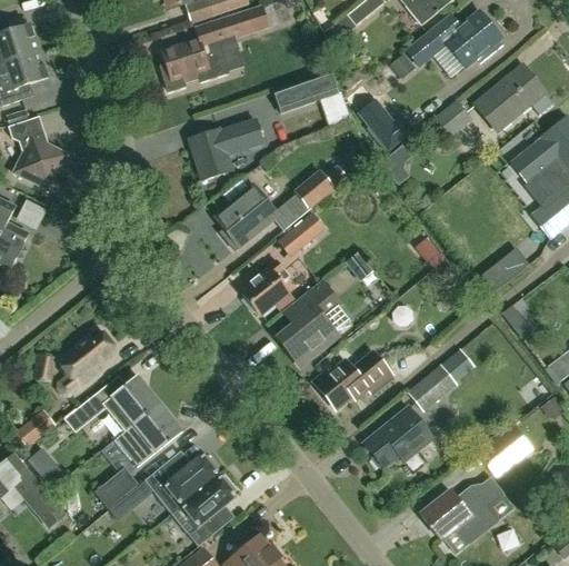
[(208,0),(212,15),(239,6),(236,0),(208,0)]
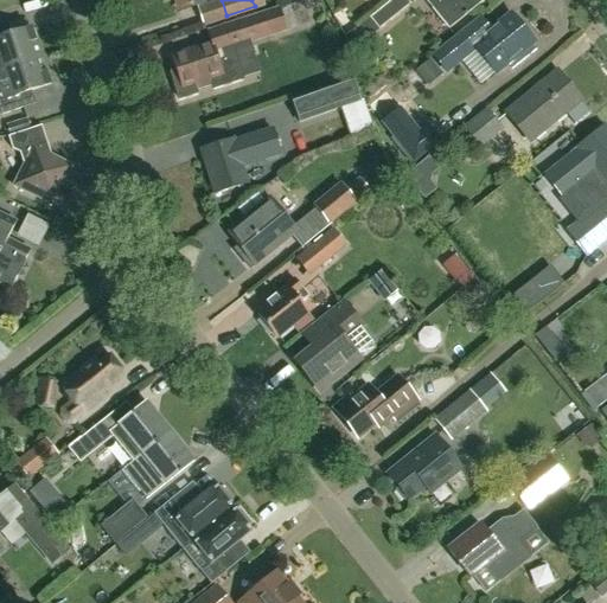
[(387,0),(370,14),(379,25),(410,0),(387,0)]
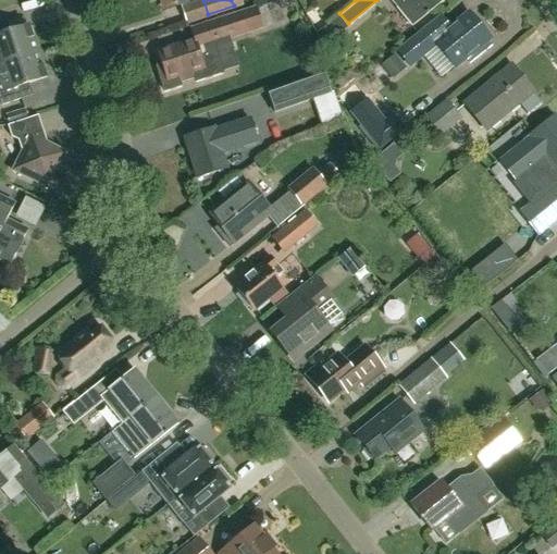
[(392,0),(411,24),(442,0),(392,0)]
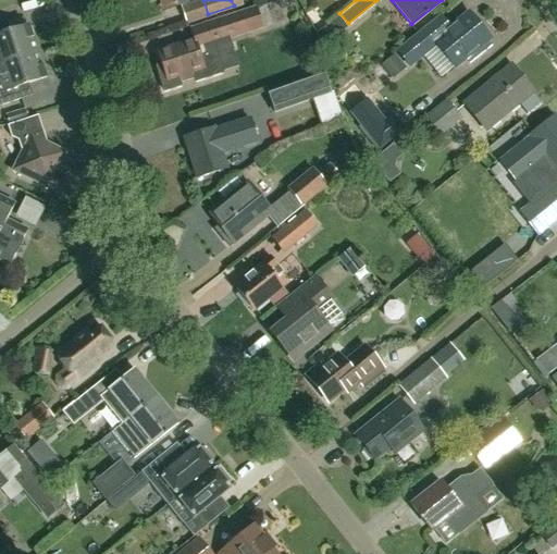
[(190,25),(194,36),(158,48),(162,62),(157,63),(165,89),(182,84),(180,79),(195,75),(196,79),(223,71),(214,41),(264,26),(257,4),(190,25)]
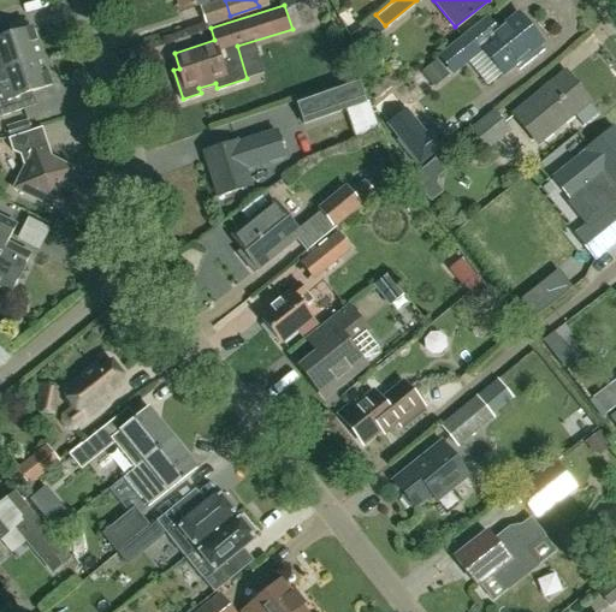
[(452,70),(468,57),(483,46),(503,71),(515,60),(520,66),(543,48),(538,42),(542,40),(519,11),(498,28),(487,16),(439,54),(452,70)]
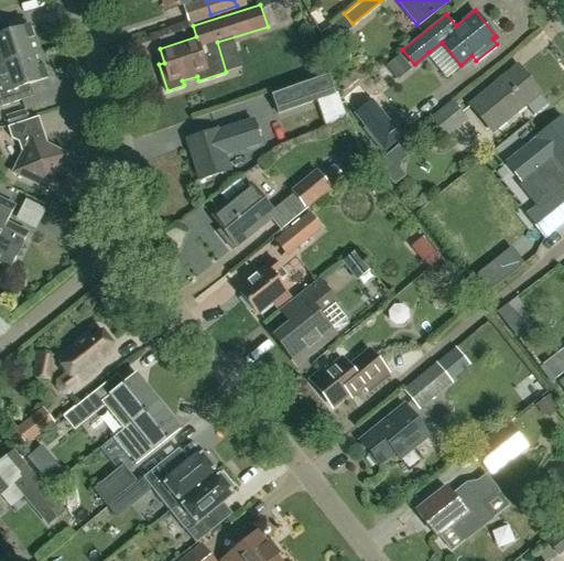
[(0,62),(39,50),(30,23),(1,33),(0,30),(0,62)]
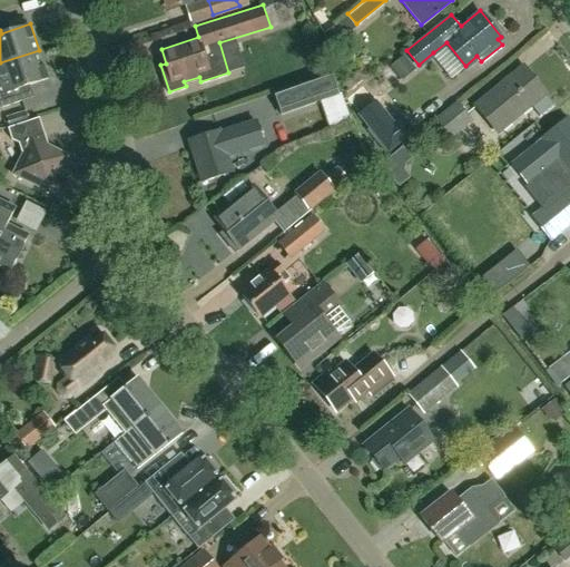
[(0,76),(1,80),(0,80),(0,105),(22,98),(19,86),(48,77),(39,50),(0,62),(0,76)]
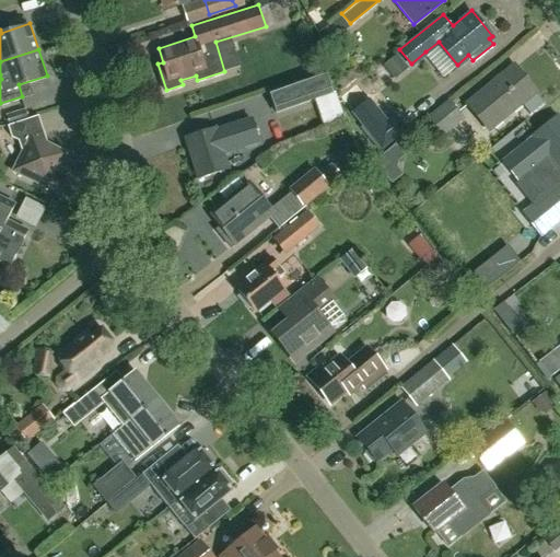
[(467,102),(489,128),(522,102),(531,112),(545,100),(514,62),(467,102)]
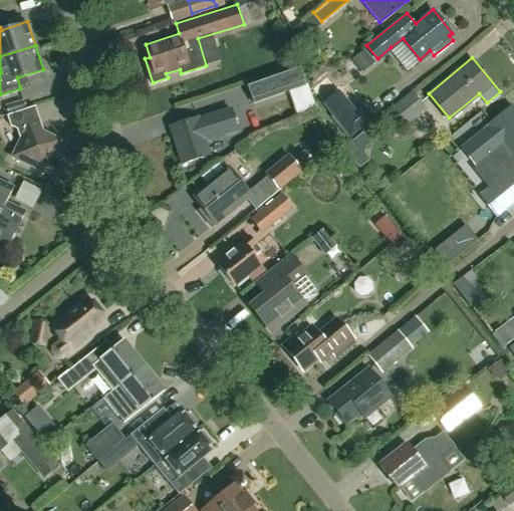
[(270,95),(305,82),(298,62),(262,75),(270,95)]
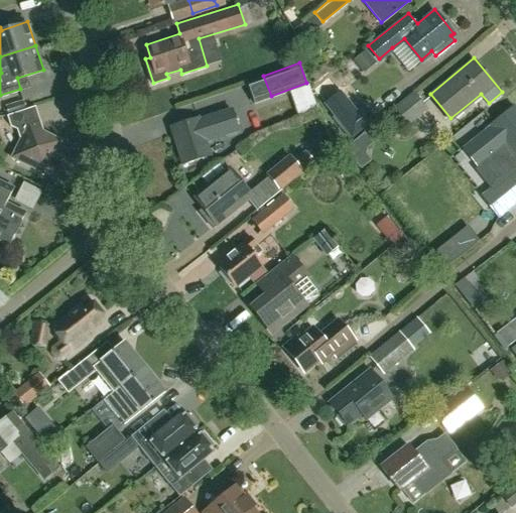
[(318,87),(300,93),(308,115),(327,109),(318,87)]
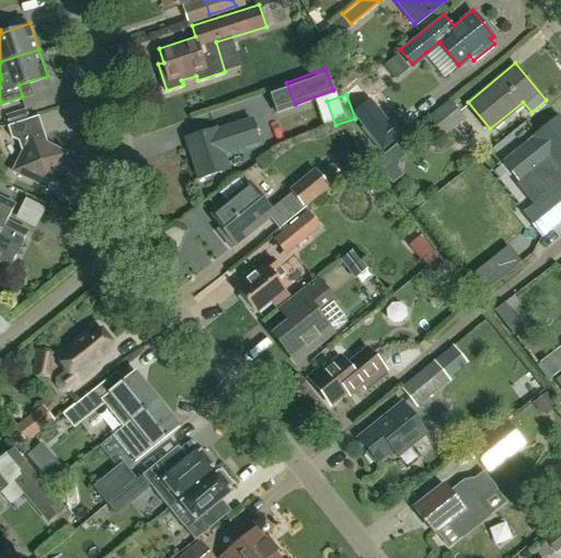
[(353,110),(373,134),(388,122),(368,98),(353,110)]
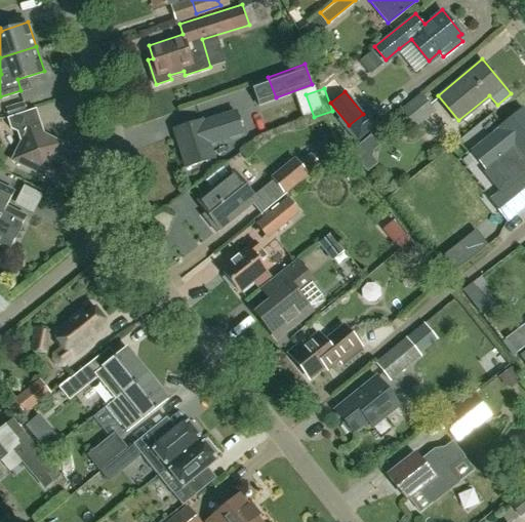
[(420,91),(401,108),(415,125),(435,109),(420,91)]
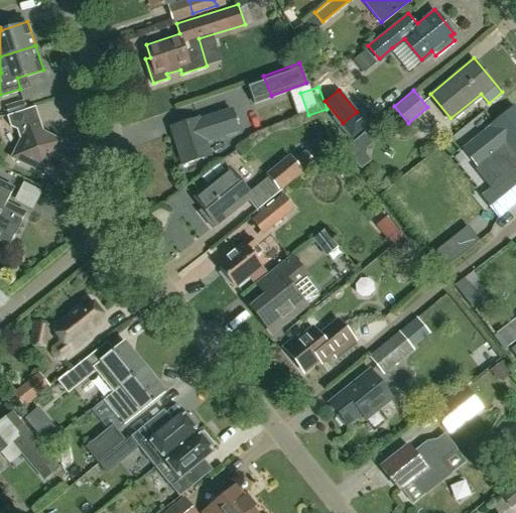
[(54,176),(57,169),(58,167),(55,159),(51,157),(61,139),(42,129),(34,105),(7,114),(11,124),(18,128),(21,136),(12,155),(54,176)]
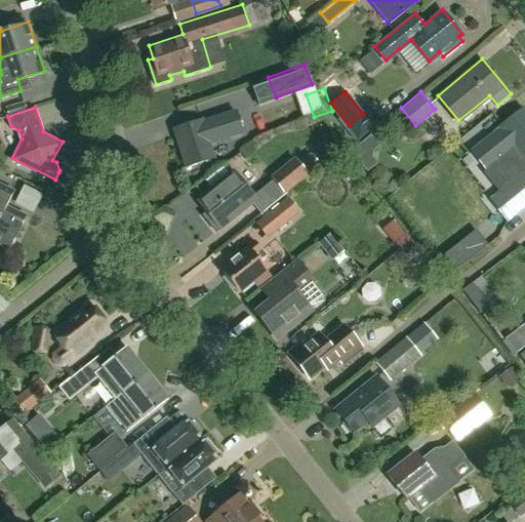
[(524,155),(524,110),(522,107),(501,124),(499,126),(473,148),(487,166),(516,144),(524,155)]
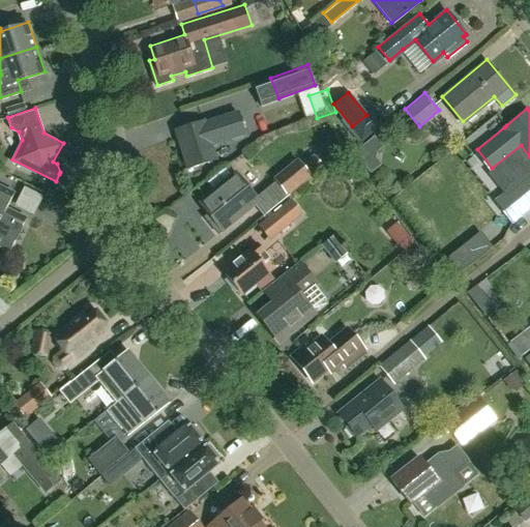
[(210,142),(244,130),(238,112),(205,122),(204,119),(176,128),(188,167),(215,158),(210,142)]
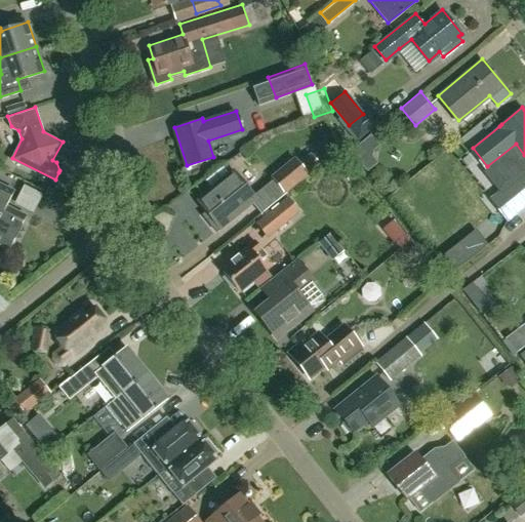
[(284,193),(319,166),(320,165),(312,155),(299,164),(296,160),(273,178),(284,193)]
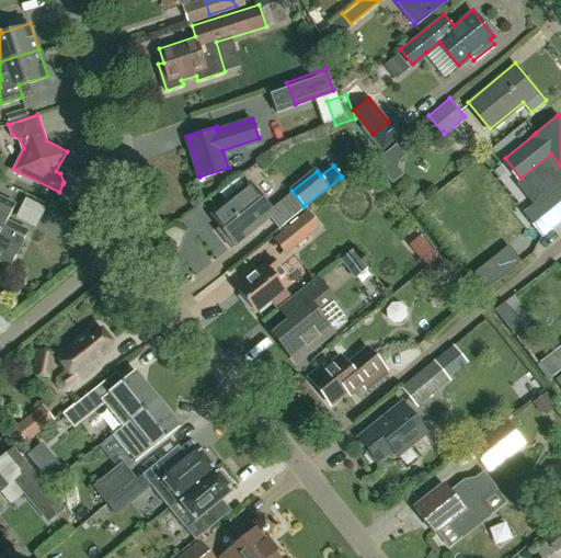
[(236,241),(274,209),(250,182),(212,214),(236,241)]
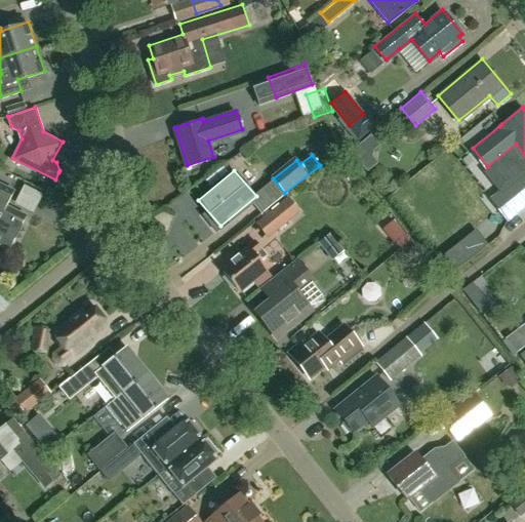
[(489,197),(507,219),(524,204),(524,186),(516,175),(489,197)]
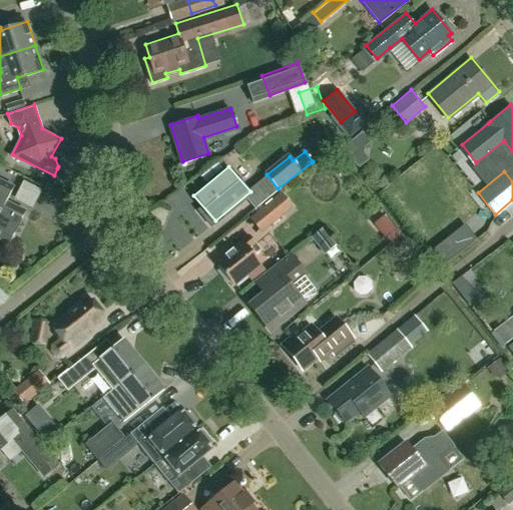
[(0,236),(10,241),(25,209),(6,199),(14,185),(0,178),(0,236)]
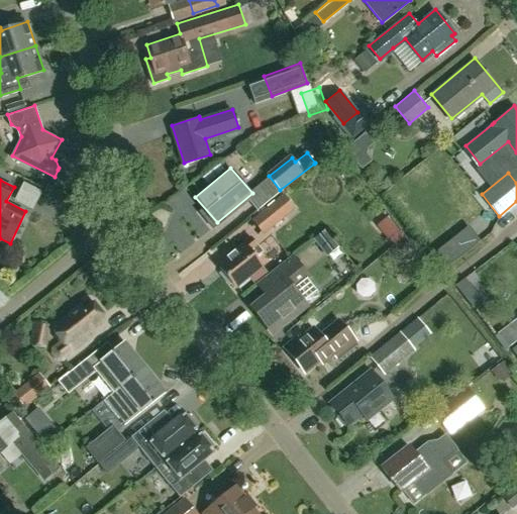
[(263,231),(286,213),(276,200),(252,218),(263,231)]
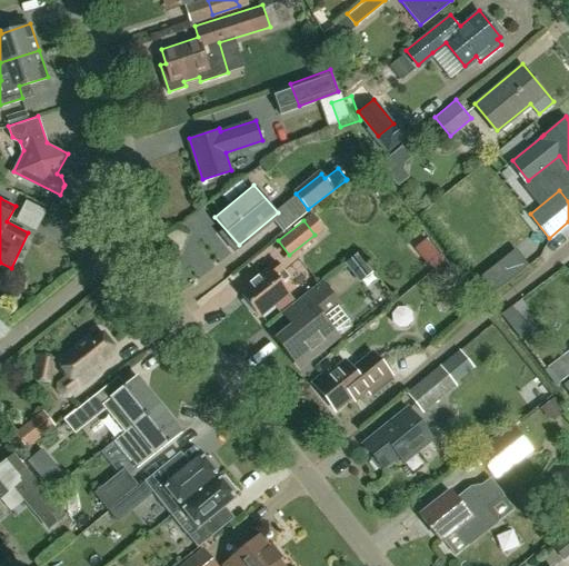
[(473,280),(486,295),(487,296),(528,262),(528,261),(516,247),(473,280)]
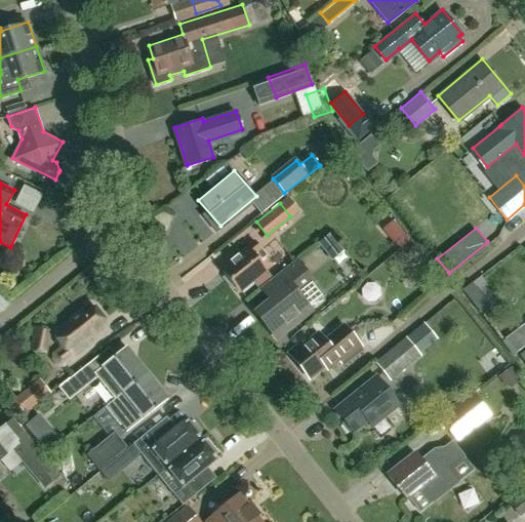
[(259,259),(267,253),(255,239),(230,259),(231,262),(223,269),(239,289),(266,268),(259,259)]
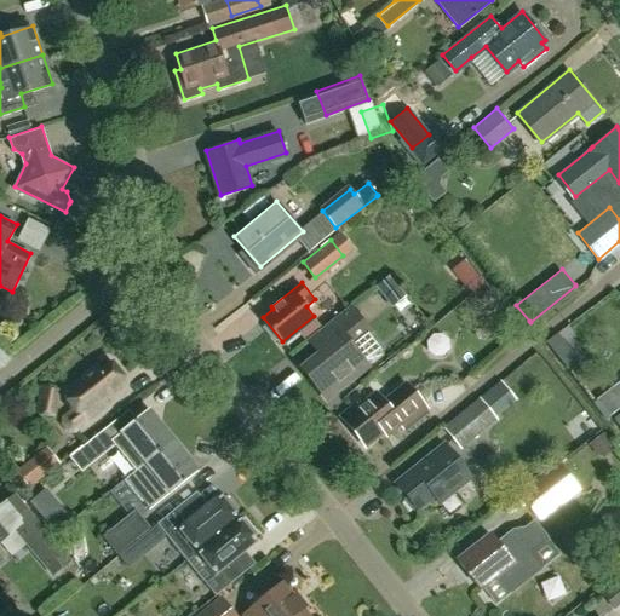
[(368,330),(369,329),(349,304),(322,324),(334,340),(302,367),(327,397),(380,355),(380,347),(368,330)]
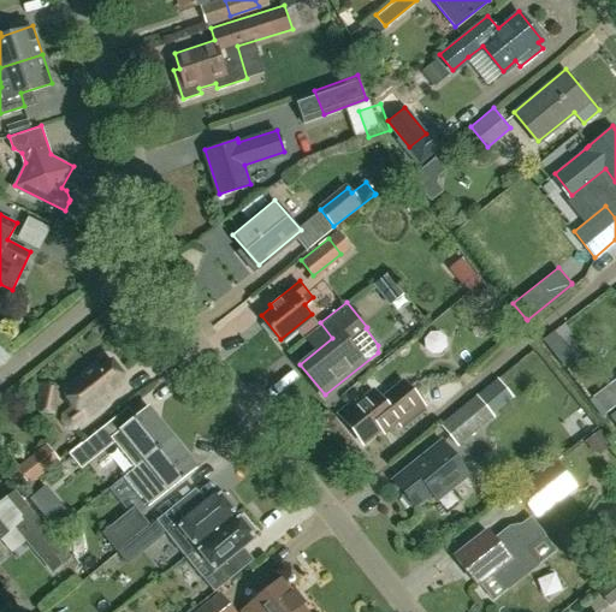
[(313,314),(296,327),(302,336),(319,322),(313,314)]
